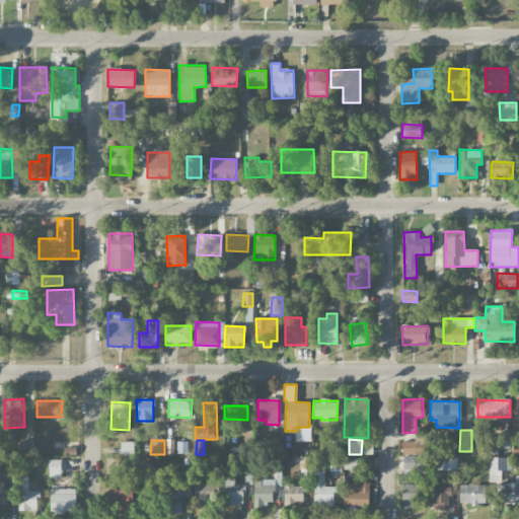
[(32,455),(32,441),(18,442),(18,455),(32,455)]
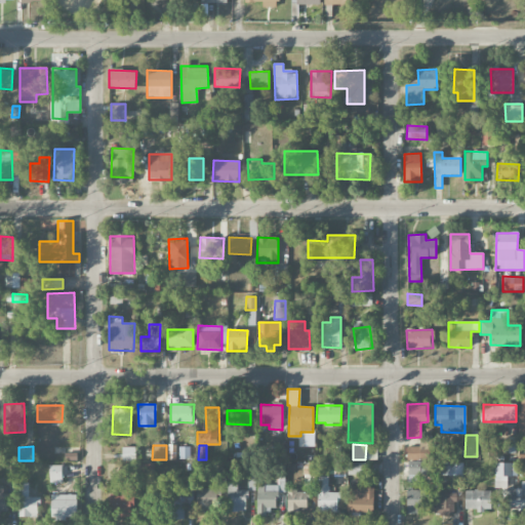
[(419,446),(407,447),(407,459),(420,459),(419,446)]
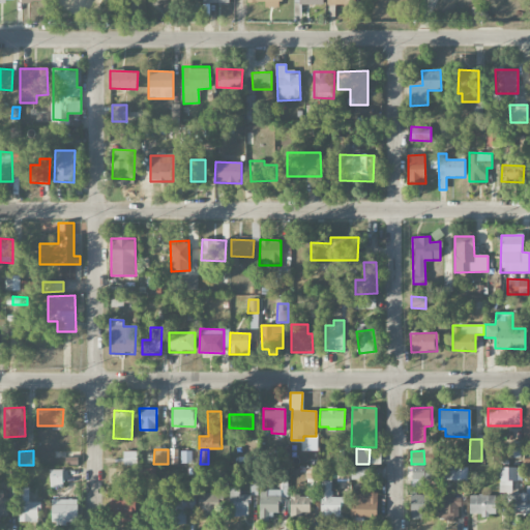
[(411,487),(433,486),(432,466),(411,466),(411,487)]
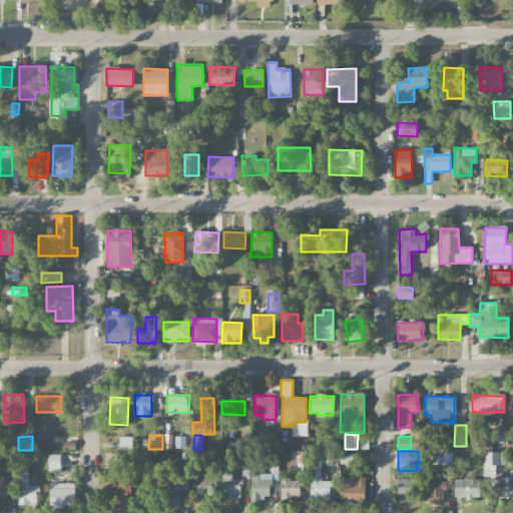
[(104,467),(123,468),(123,453),(104,452),(104,467)]
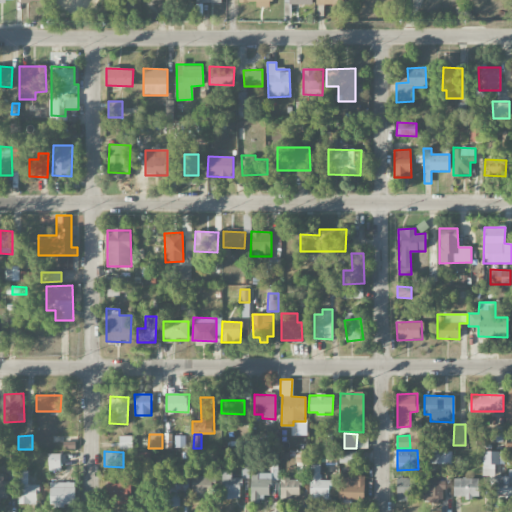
[(308,451),(297,451),(296,474),(308,475),(308,451)]
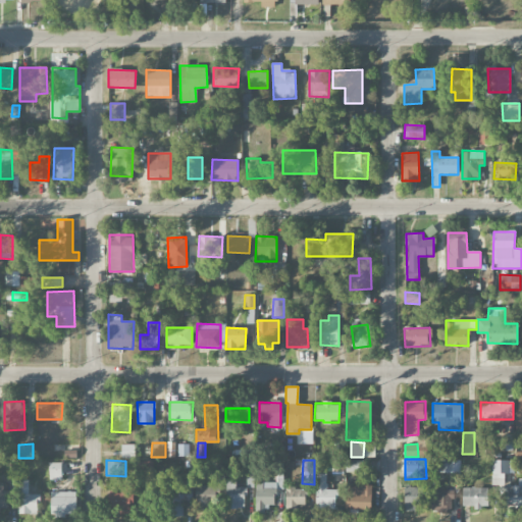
[(358,471),(358,460),(346,460),(346,472),(358,471)]
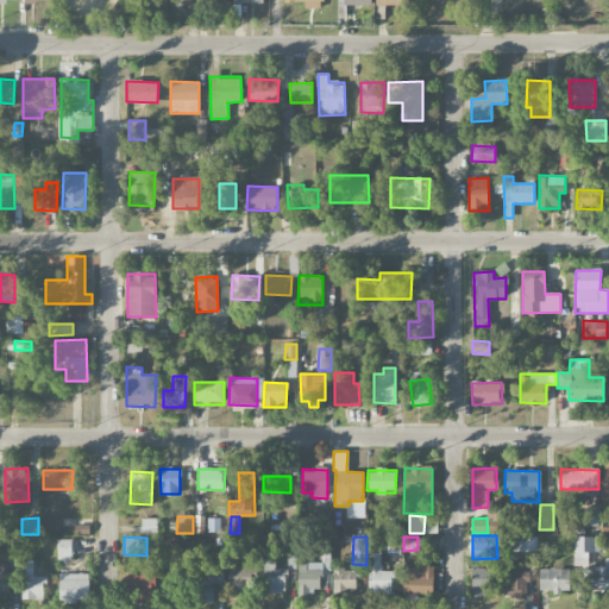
[(538,537),(513,537),(513,551),(537,552),(538,537)]
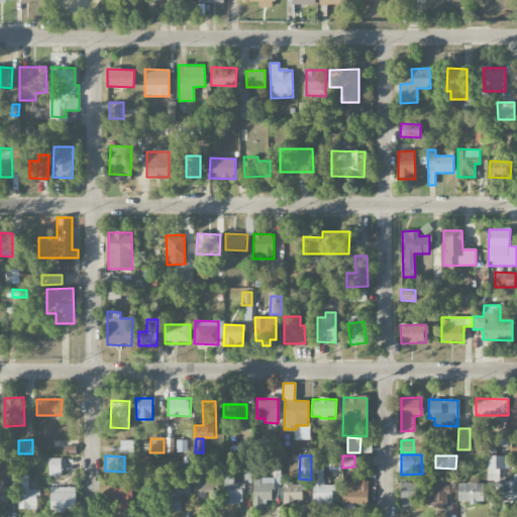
[(510,455),(488,455),(488,480),(500,481),(500,469),(509,469),(510,455)]
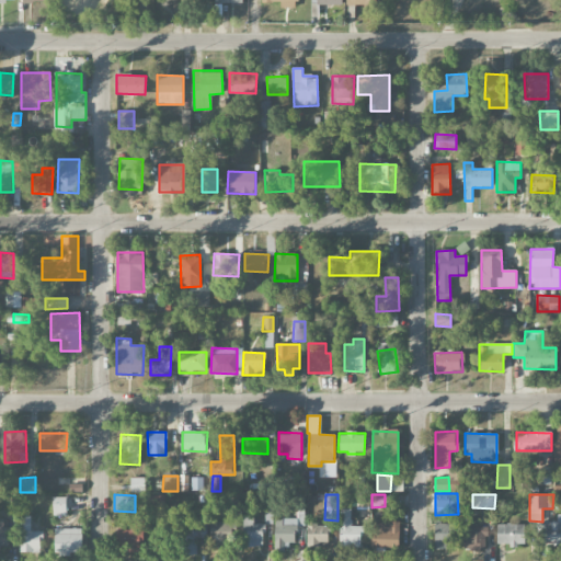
[(53,516),(67,515),(66,497),(52,497),(53,516)]
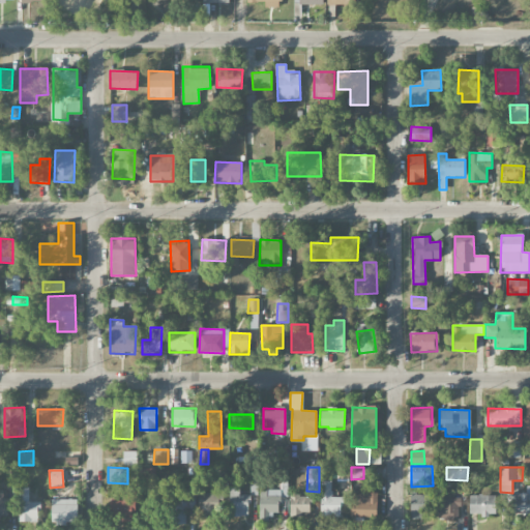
[(321,517),(342,517),(342,497),(331,497),(332,481),(321,481),(321,517)]
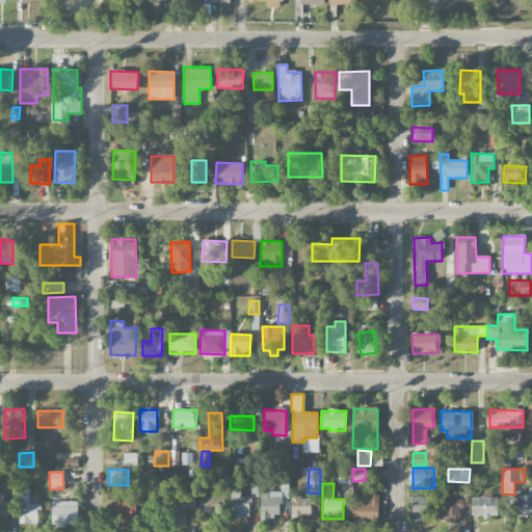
[(241,489),(232,488),(231,517),(249,519),(249,496),(241,496),(241,489)]
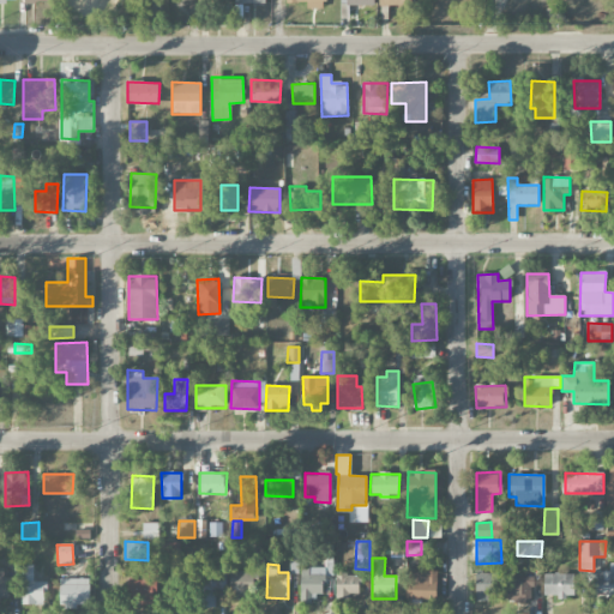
[(46,605),(47,582),(34,582),(34,565),(23,565),(22,605),(46,605)]
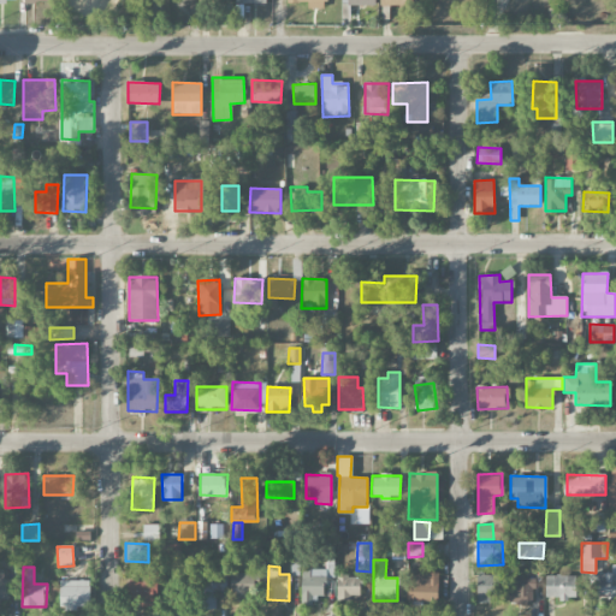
[(0,602),(11,602),(10,578),(5,578),(5,569),(0,568),(0,602)]
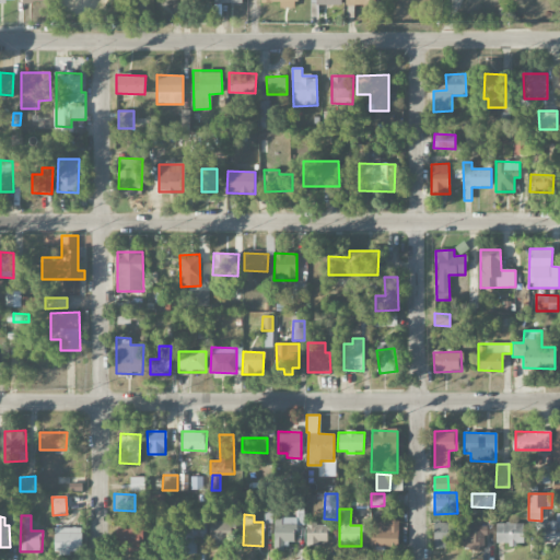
[(295,520),(273,520),(272,550),(287,550),(287,541),(295,541),(295,520)]
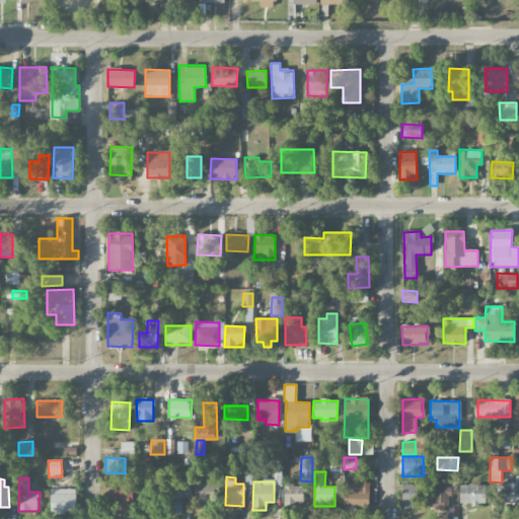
[(195,483),(195,503),(215,502),(214,483),(195,483)]
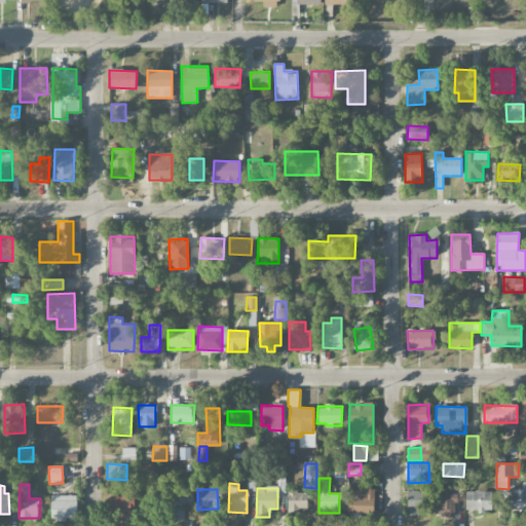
[(299,489),(288,489),(287,510),(307,510),(307,492),(299,492),(299,489)]
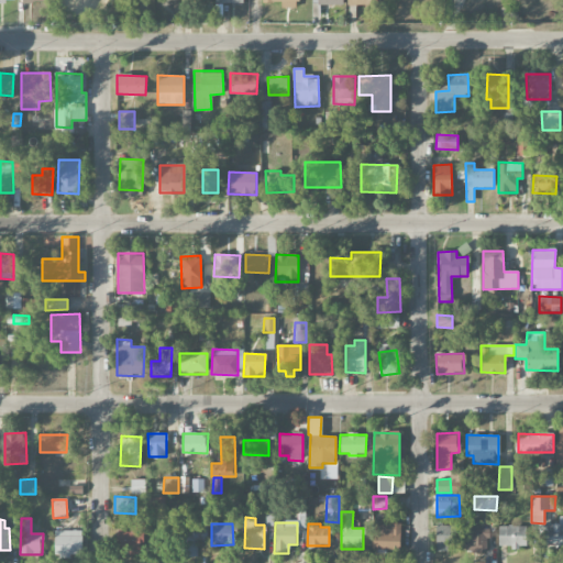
[(400,551),(400,523),(389,523),(389,528),(373,527),(373,551),(400,551)]
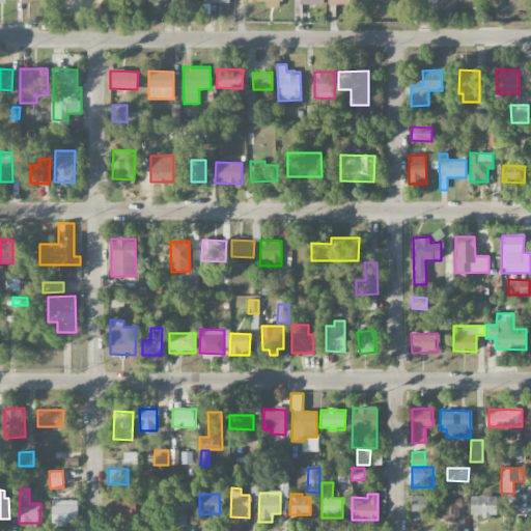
[(530,494),(512,494),(511,514),(530,514),(530,494)]
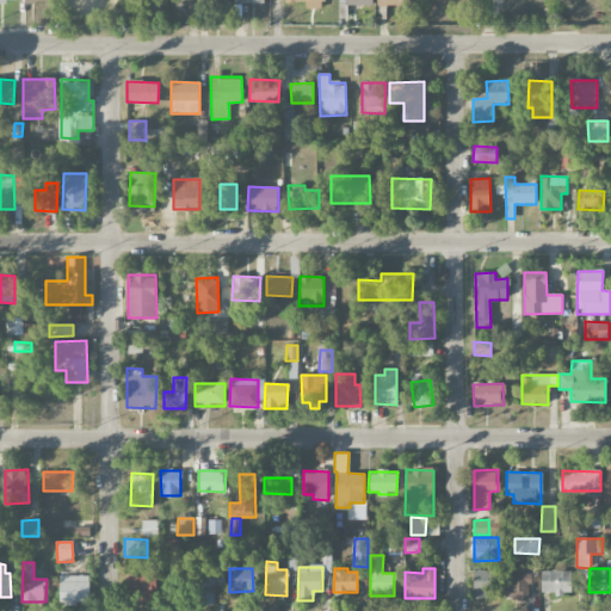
[(473,598),(487,599),(487,587),(492,587),(492,571),(473,569),(473,598)]
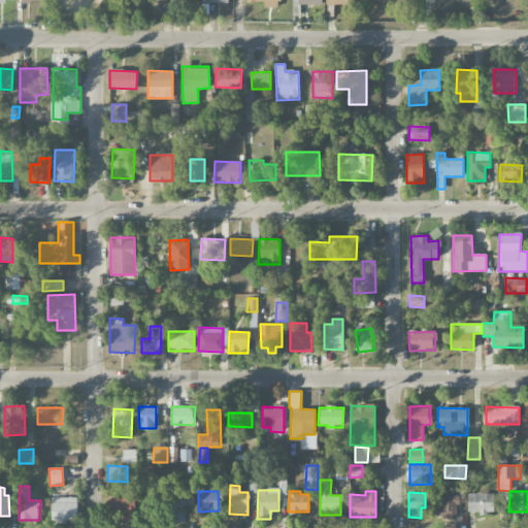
[(494,493),(467,494),(467,514),(494,513),(494,493)]
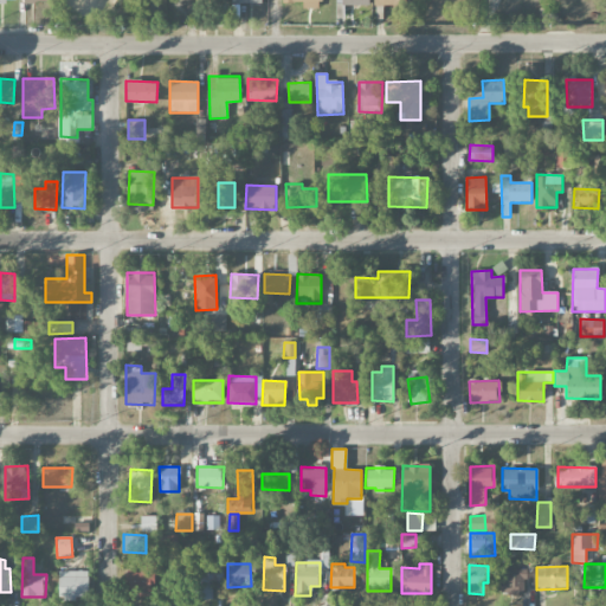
[(524,594),(526,569),(502,568),(501,593),(524,594)]
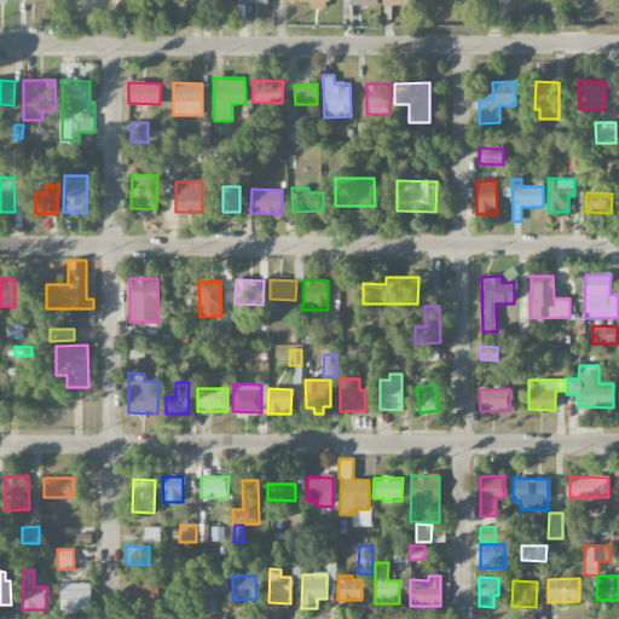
[(217,612),(218,595),(229,595),(229,583),(207,582),(204,612),(217,612)]
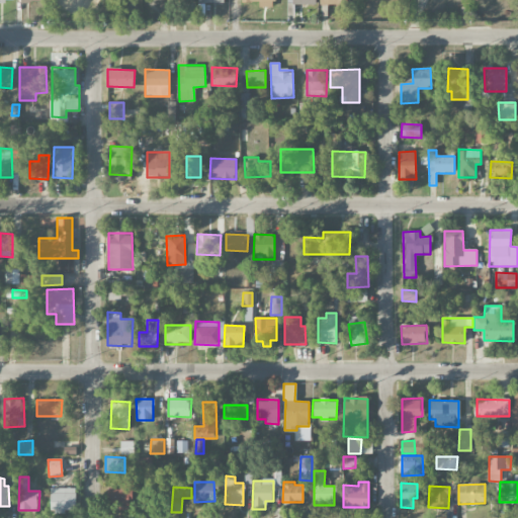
[(76,488),(49,489),(50,512),(76,511),(76,488)]
